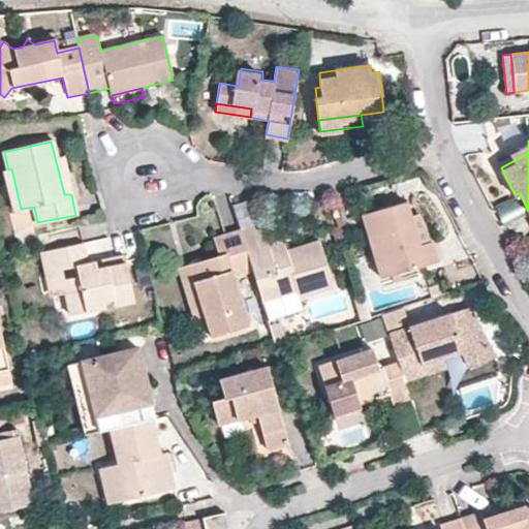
[(528,153),(528,144),(528,143),(496,159),(501,167),(528,153)]
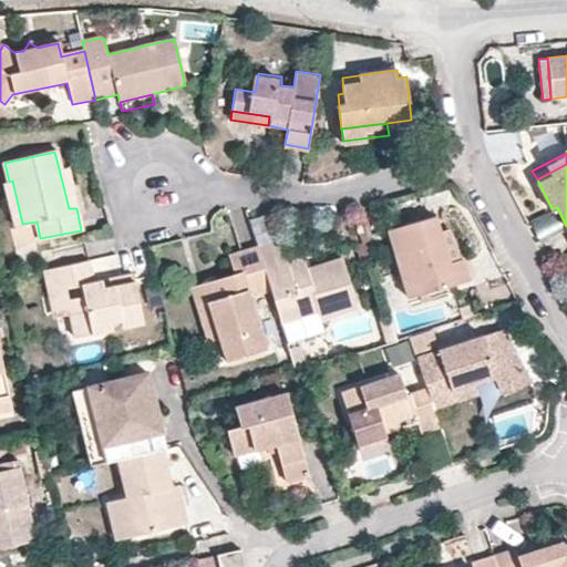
[(65,166),(59,168),(69,208),(76,208),(65,166)]
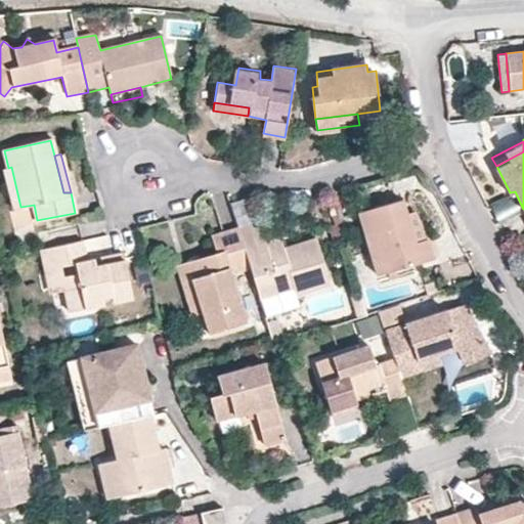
[(8,168),(3,169),(12,209),(20,207),(11,167),(8,168)]
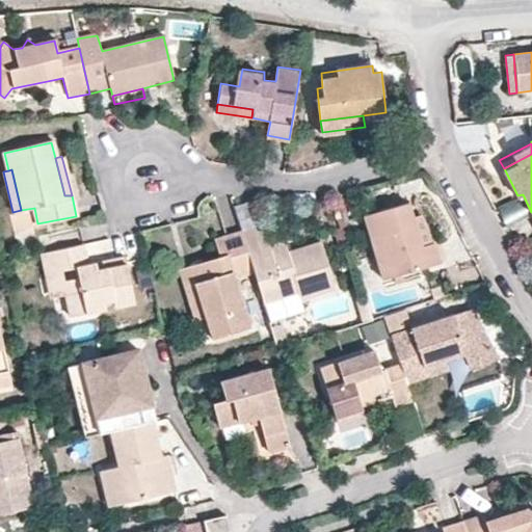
[(428,244),(420,246),(406,208),(406,206),(365,217),(383,281),(394,277),(420,269),(437,264),(432,243),(428,244)]
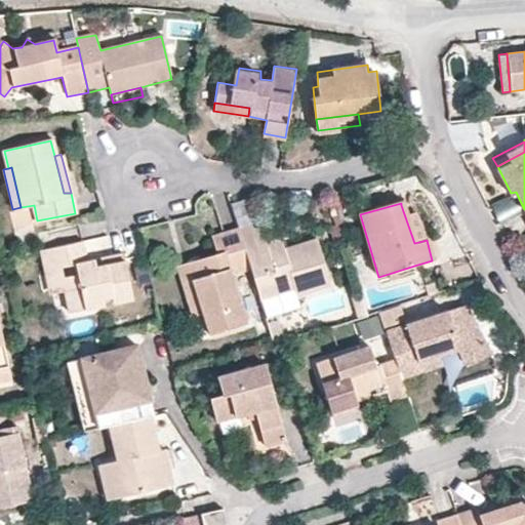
[(407,203),(401,205),(414,243),(422,241),(418,226),(407,203)]
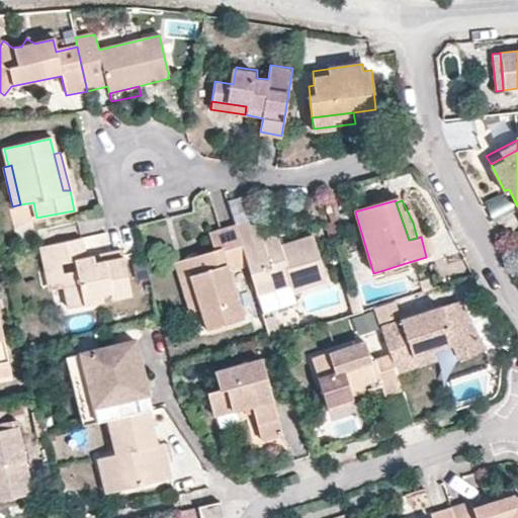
[(295,249),(285,252),(283,245),(278,233),(265,237),(258,218),(235,224),(248,264),(257,295),(293,284),(295,291),(331,280),(316,235),(292,241),(295,249)]
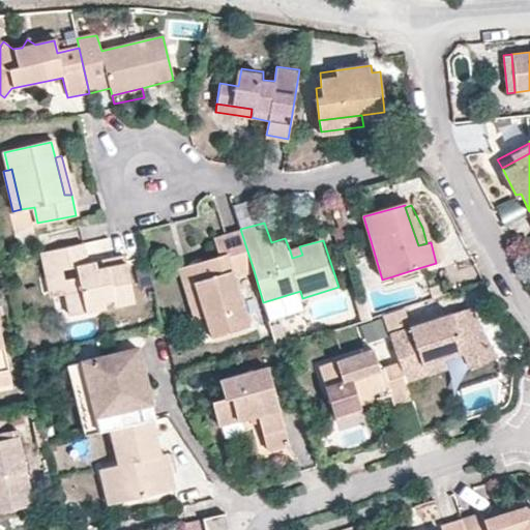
[(213,335),(248,325),(234,275),(254,270),(240,229),(215,236),(221,254),(192,262),(207,316),(213,335)]
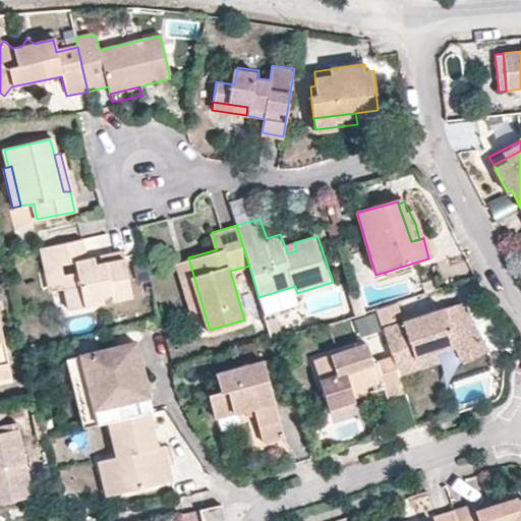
[(81,239),(75,240),(80,259),(85,258),(81,239)]
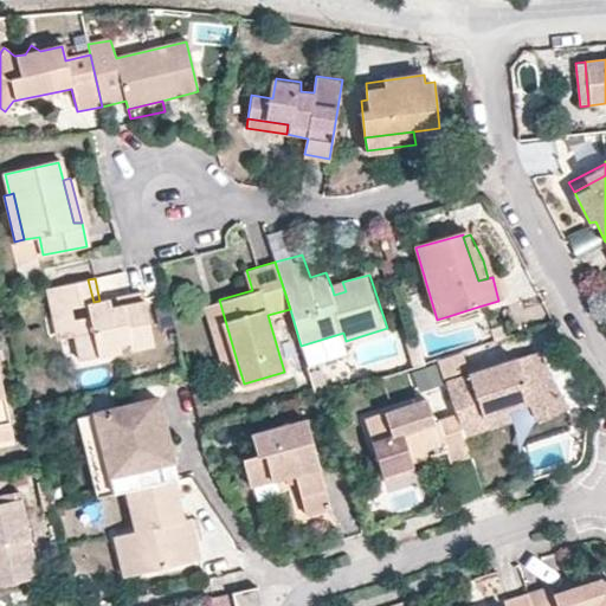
[(55,311),(71,308),(77,334),(83,358),(123,348),(122,341),(131,339),(134,346),(153,341),(141,291),(100,301),(94,302),(88,279),(49,288),(55,311)]
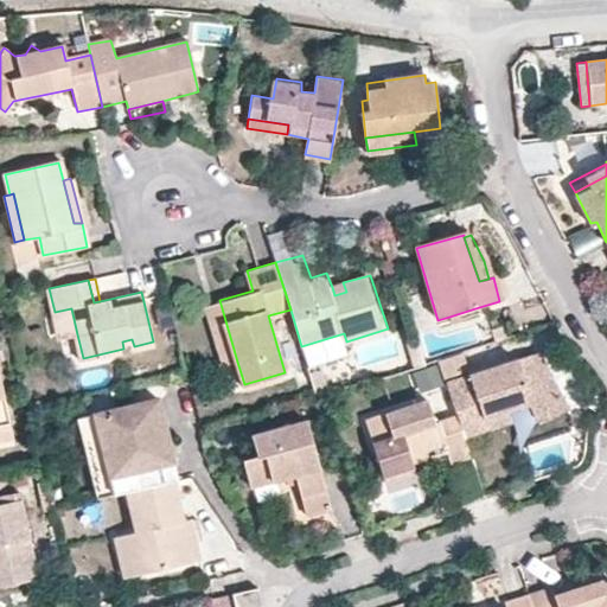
[(332,287),(334,295),(346,292),(343,282),(332,287)]
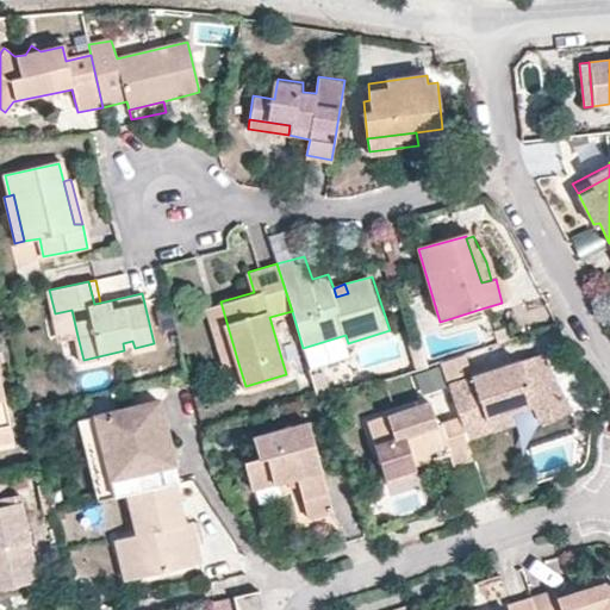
[(221,302),(207,305),(226,366),(238,363),(221,302)]
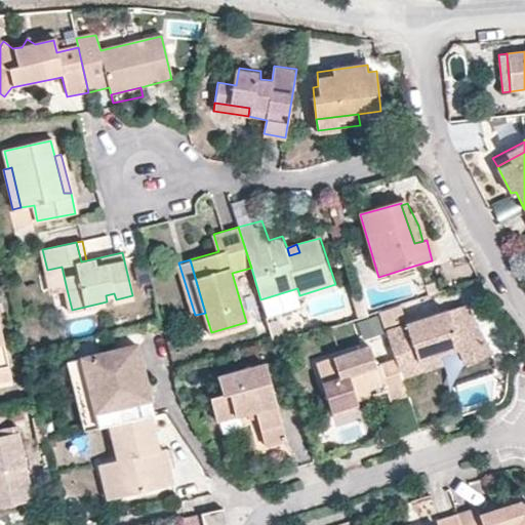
[(415,273),(414,266),(389,274),(391,280),(415,273)]
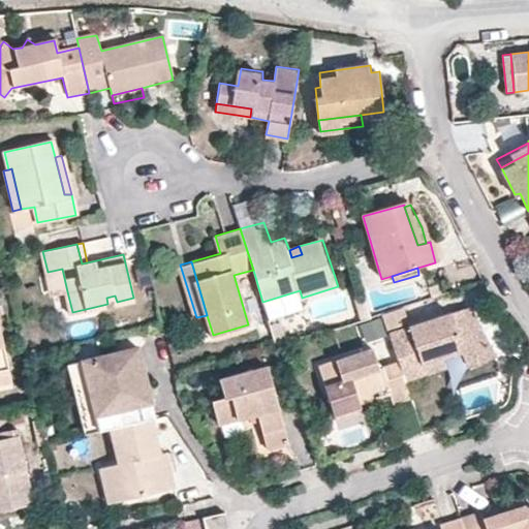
[(62,269),(48,272),(52,293),(67,291),(62,269)]
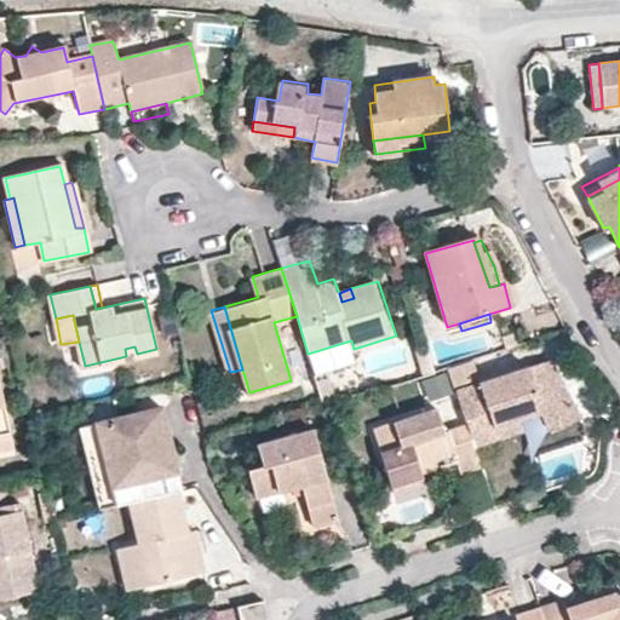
[(308,354),(311,362),(354,349),(351,340),(308,354)]
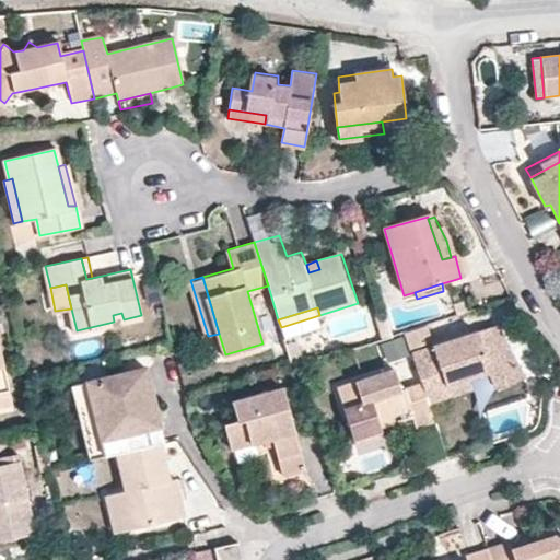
[(422,326),(400,334),(406,351),(429,343),(422,326)]
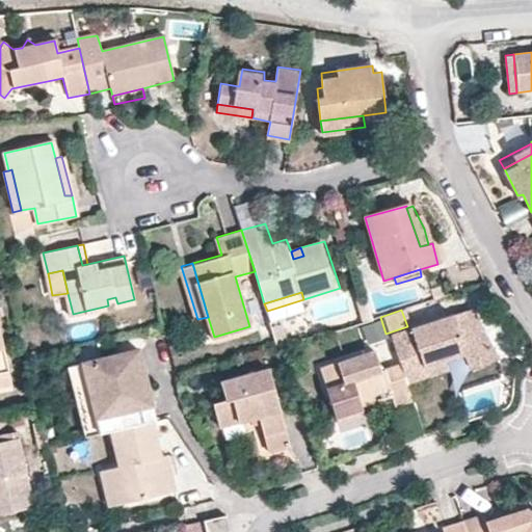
[(425,366),(449,358),(467,353),(474,365),(496,348),(472,312),(393,338),(401,364),(407,386),(430,378),(425,366)]
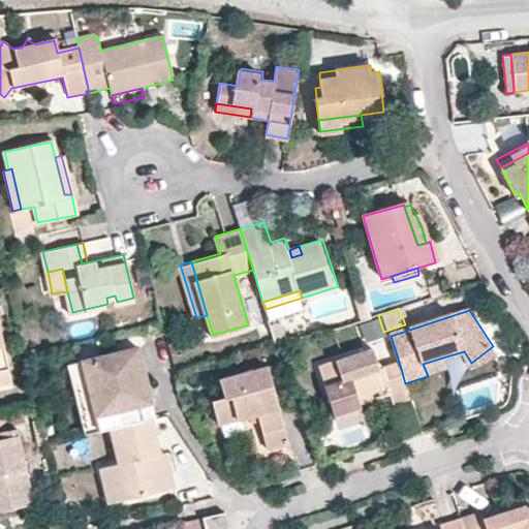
[(471,363),(476,370),(498,353),(493,346),(471,363)]
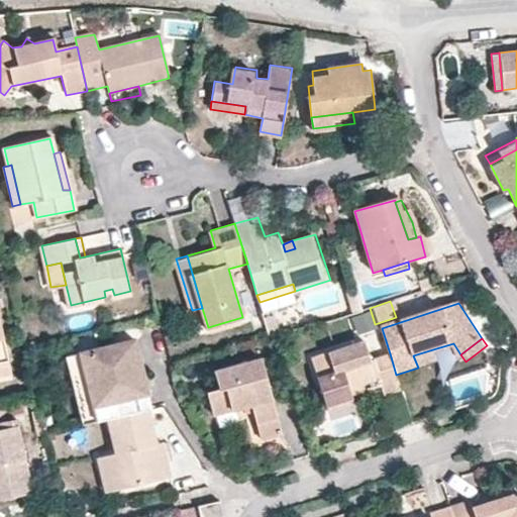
[(138,394),(131,364),(139,363),(133,340),(79,353),(92,405),(138,394)]
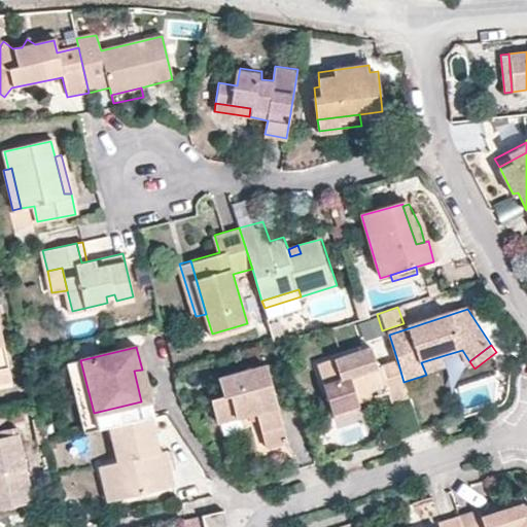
[(359,400),(357,393),(386,384),(389,392),(391,402),(409,397),(403,382),(397,360),(378,365),(371,348),(319,362),(337,416),(361,409),(359,400)]
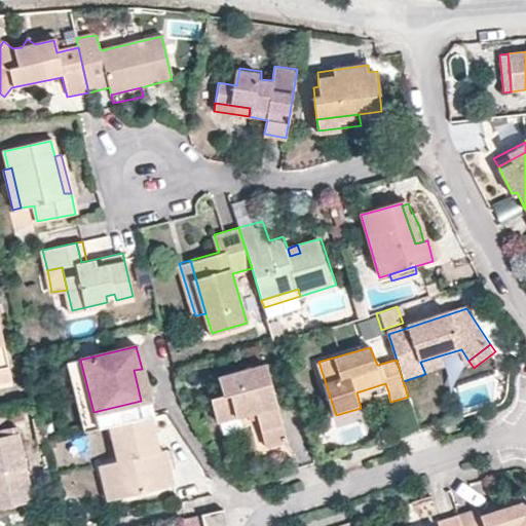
[(420,362),(425,374),(447,367),(444,354),(420,362)]
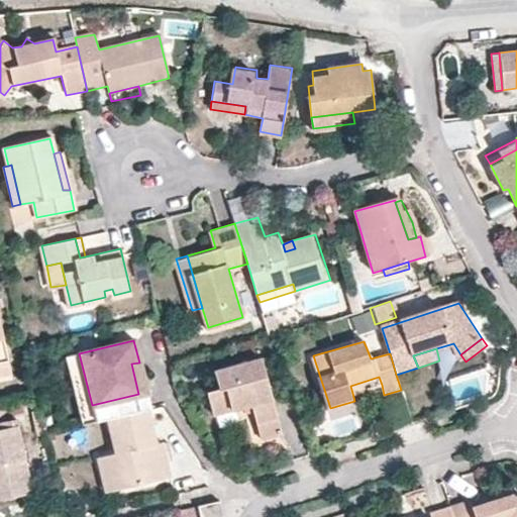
[(145,393),(138,394),(92,405),(79,353),(65,356),(81,424),(107,418),(146,409),(149,408),(145,393)]
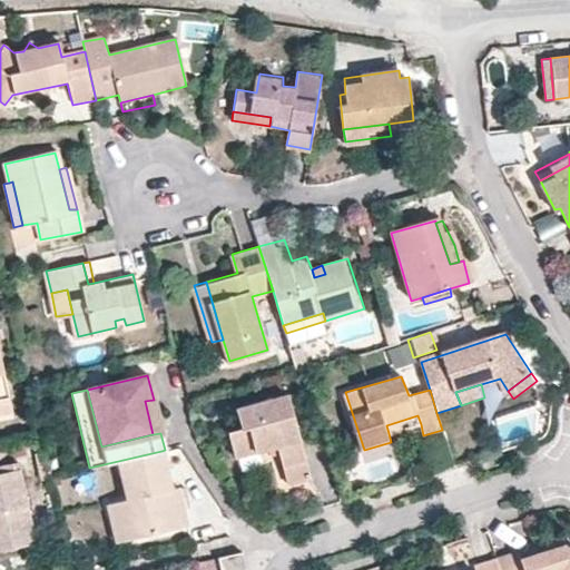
[(237,454),(267,446),(277,444),(279,452),(283,467),(306,461),(288,394),(238,406),(243,425),(231,428),(237,454)]
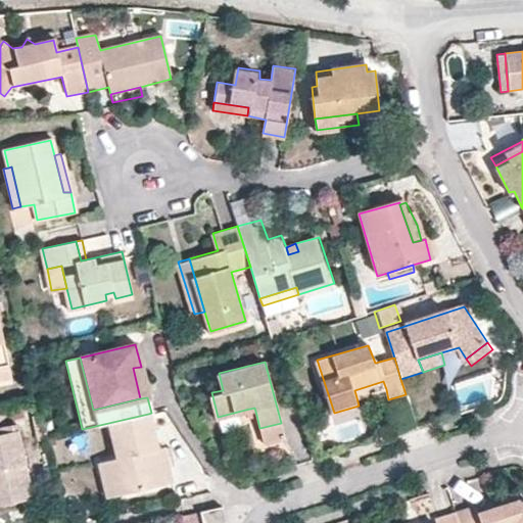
[(140,398),(147,397),(141,367),(133,368),(140,398)]
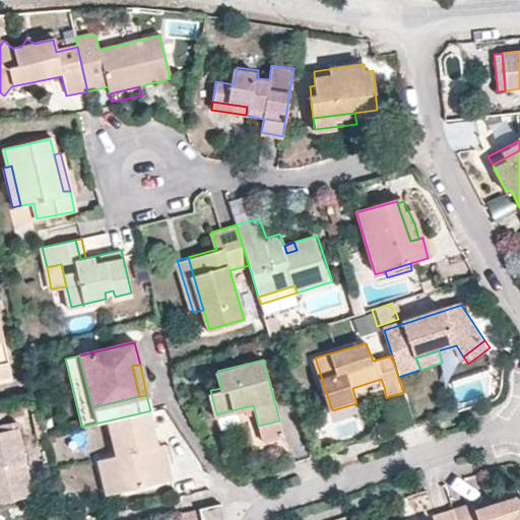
[(352,388),(354,395),(384,387),(381,379),(352,388)]
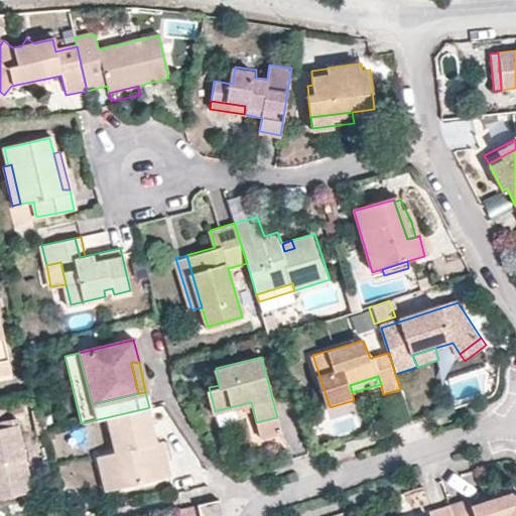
[(242,404),(243,411),(253,409),(251,402),(242,404)]
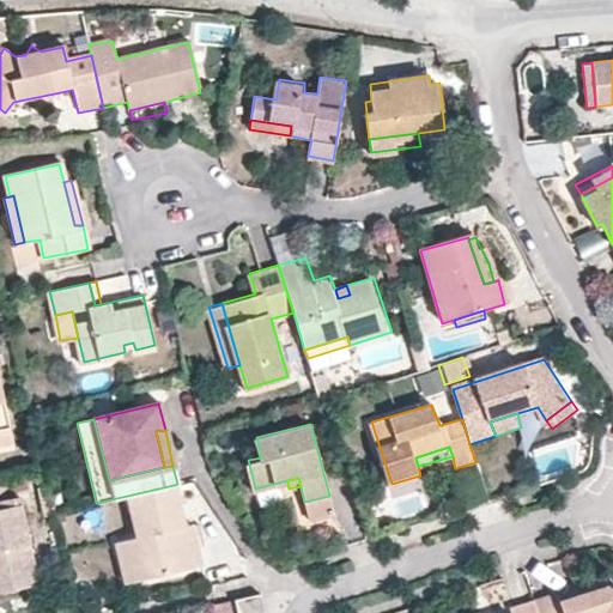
[(0,581),(32,574),(13,490),(4,495),(0,481),(0,581)]
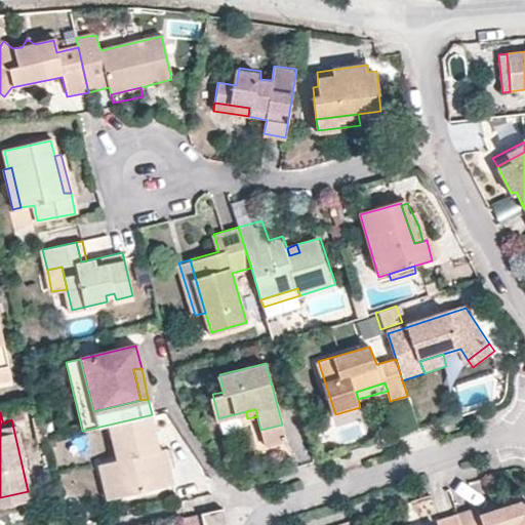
[(149,415),(109,425),(117,460),(98,465),(103,477),(108,500),(159,488),(150,452),(157,450),(149,415)]
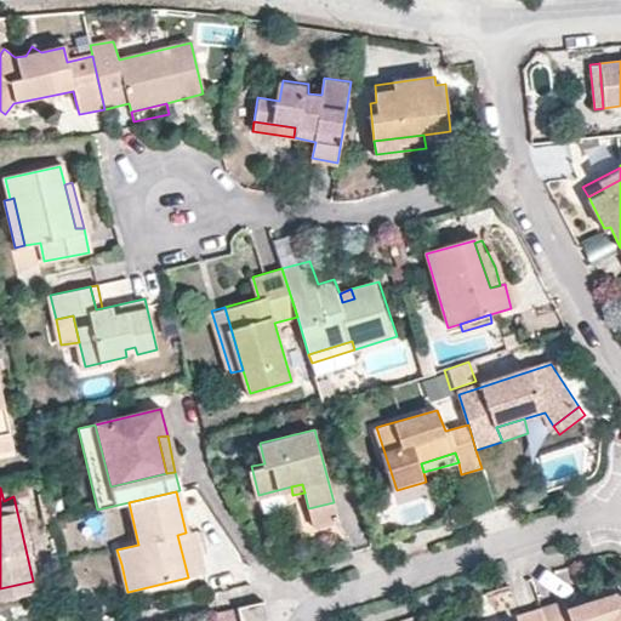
[(308,508),(313,527),(337,520),(334,502),(308,508)]
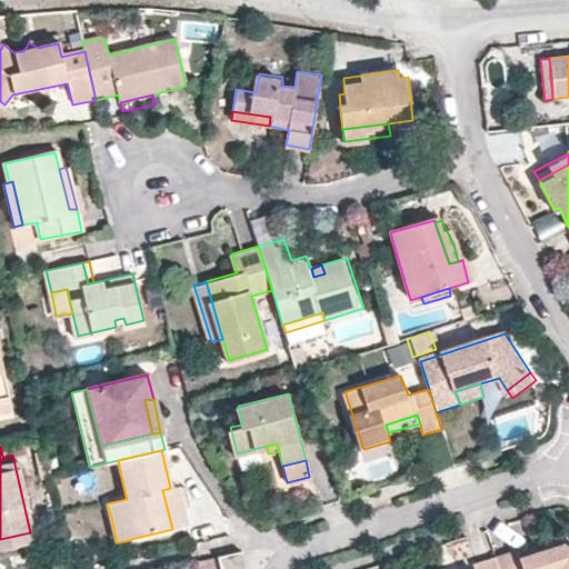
[(172,529),(187,526),(177,486),(170,488),(162,490),(172,529)]
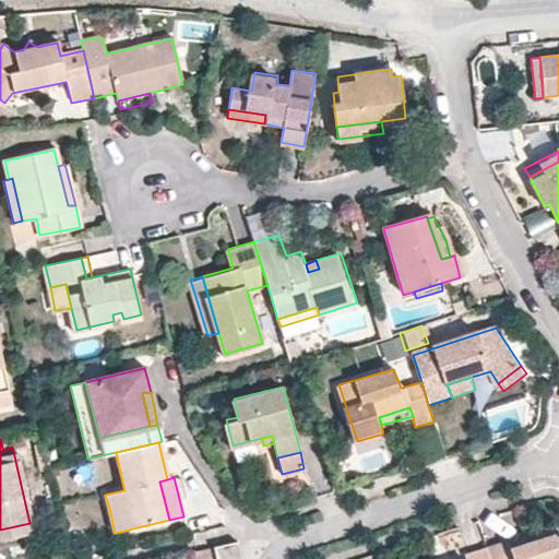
[(486,547),(489,558),(558,558),(558,534),(551,532),(549,536),(512,548),(509,540),(486,547)]
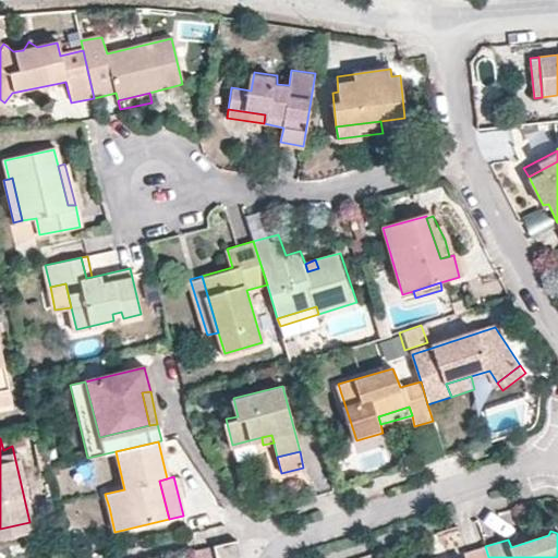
[(213,546),(215,557),(241,557),(238,540),(213,546)]
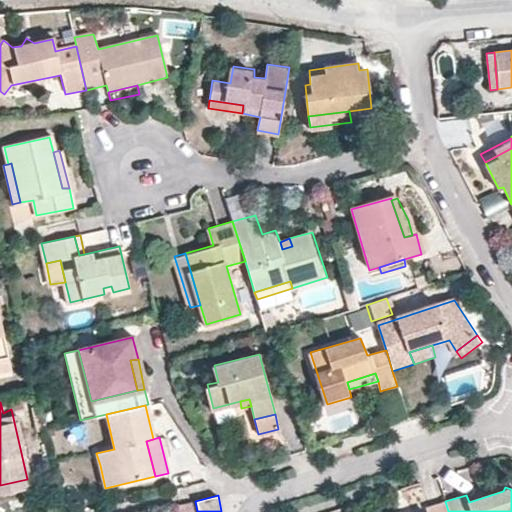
[(448,511),(445,501),(424,509),(424,511),(448,511)]
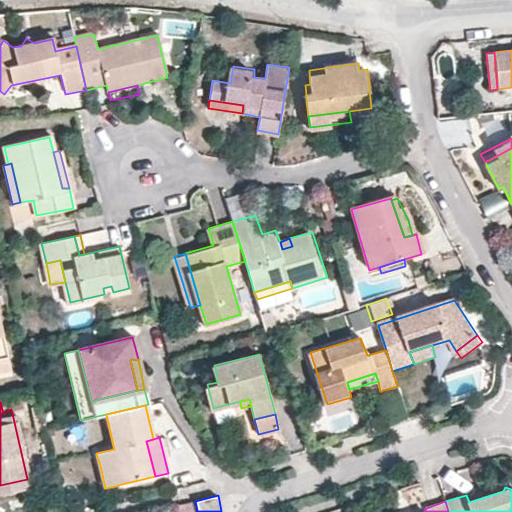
All buildings are outlined.
